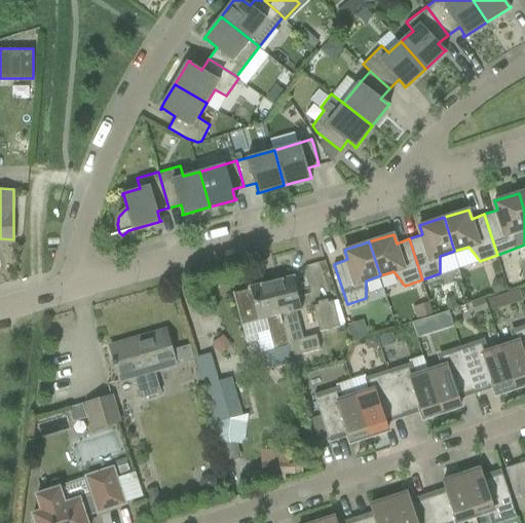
[(293,276),(272,282),(292,356),(321,347),(316,333),(303,337),(296,310),(301,308),(293,276)]
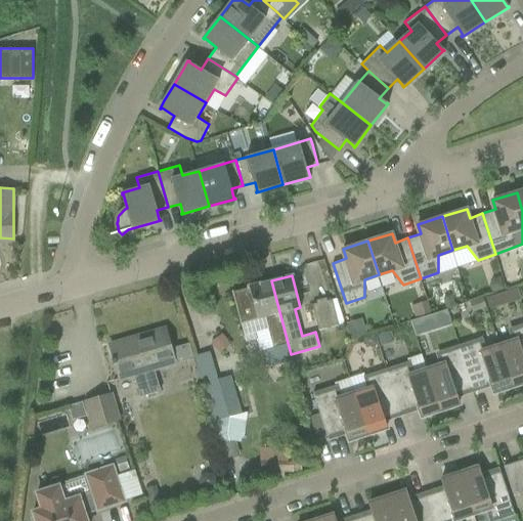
[(234,290),(232,291),(241,321),(246,340),(255,337),(253,332),(268,328),(273,345),(269,346),(274,364),(292,360),(291,354),(271,280),(250,286),(250,288),(234,292),(234,290)]
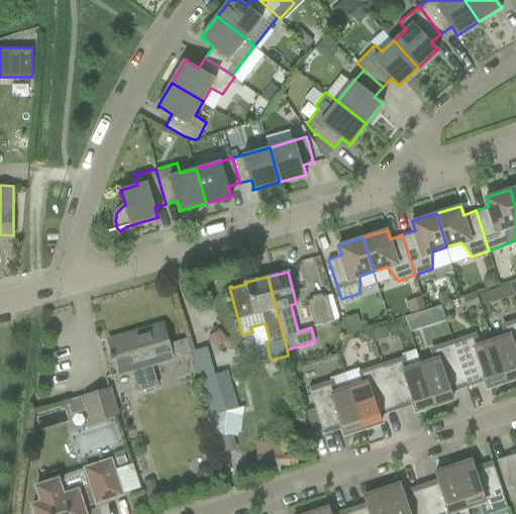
[(486,301),(515,291),(515,288),(513,282),(482,292),(486,301)]
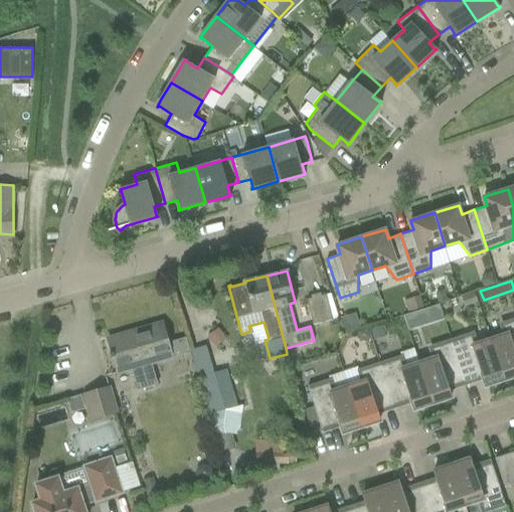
[(314,324),(333,319),(326,293),(307,298),(314,324)]
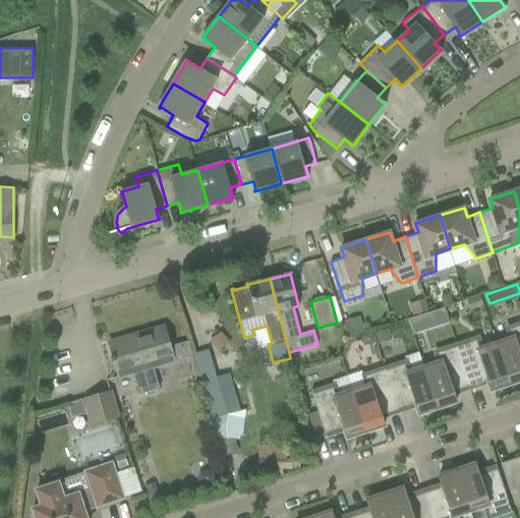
[(360,315),(343,321),(349,338),(365,332),(360,315)]
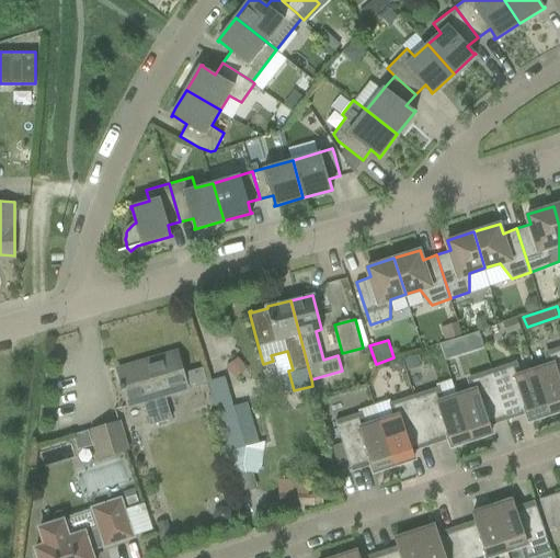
[(559,346),(547,352),(550,364),(535,368),(549,413),(559,408),(559,346)]
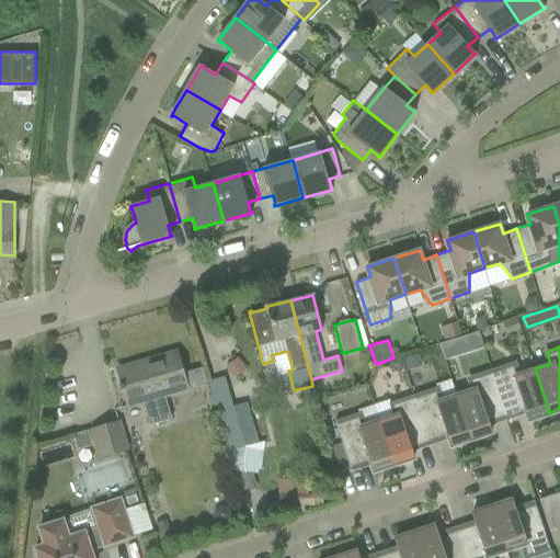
[(137,363),(118,368),(128,405),(144,400),(147,411),(151,424),(157,423),(172,418),(164,394),(187,387),(186,385),(206,379),(203,367),(183,373),(176,352),(148,360),(149,364),(138,367),(137,363)]
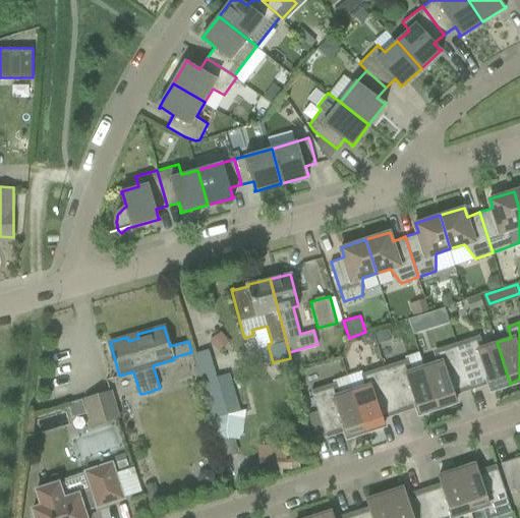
[(510,384),(497,342),(481,347),(478,337),(457,344),(471,386),(488,380),(492,389),(510,384)]
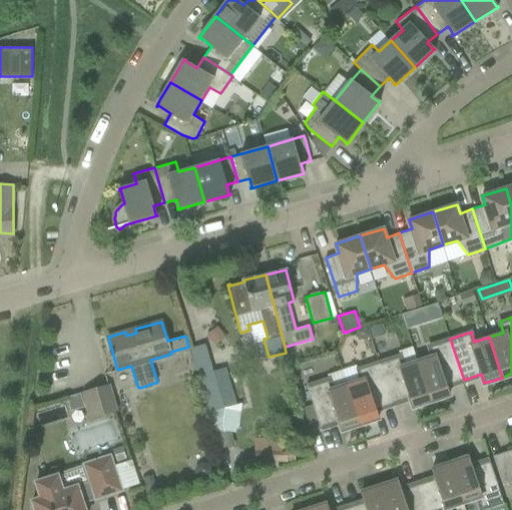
[(447,386),(464,380),(450,339),(429,345),(433,356),(418,361),(432,401),(450,395),(447,386)]
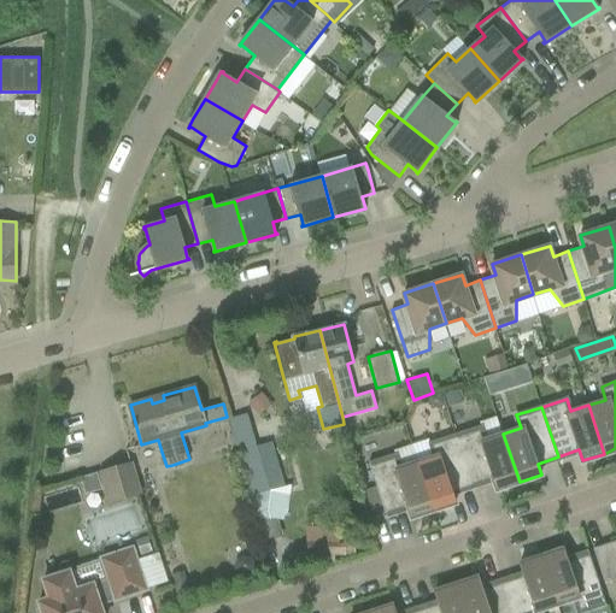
[(520,482),(503,434),(486,438),(481,426),(456,435),(473,484),(493,478),(497,489),(520,482)]
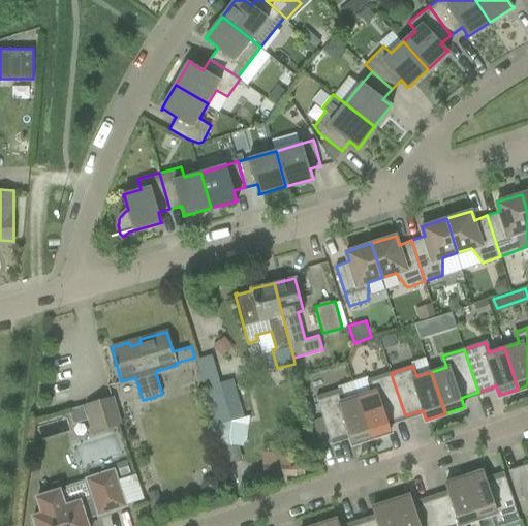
[(387,422),(405,415),(391,373),(370,380),(373,391),(359,396),(372,437),(391,431),(387,422)]
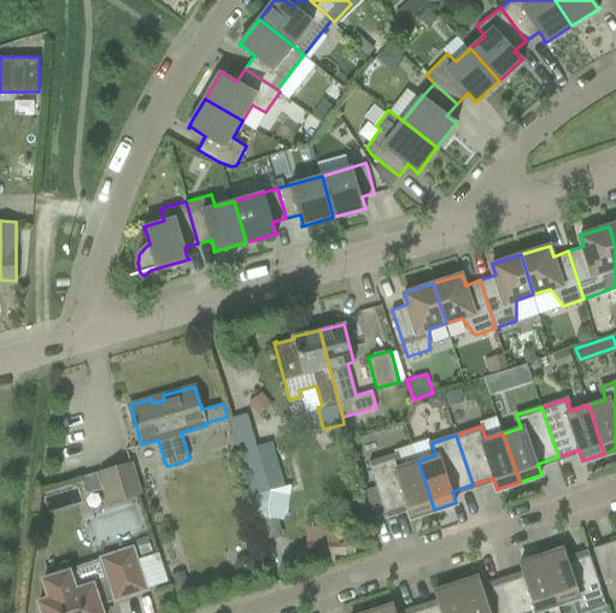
[(238,451),(252,495),(292,484),(287,470),(281,471),(271,441),(238,451)]
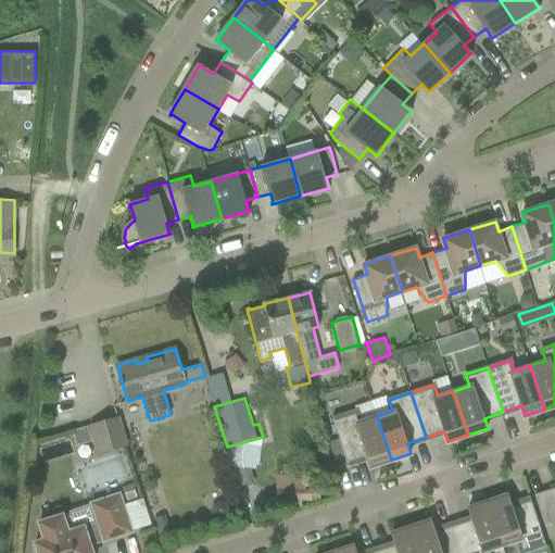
[(391,460),(377,416),(361,422),(357,410),(333,417),(349,466),(351,465),(350,462),(368,456),(371,466),(391,460)]
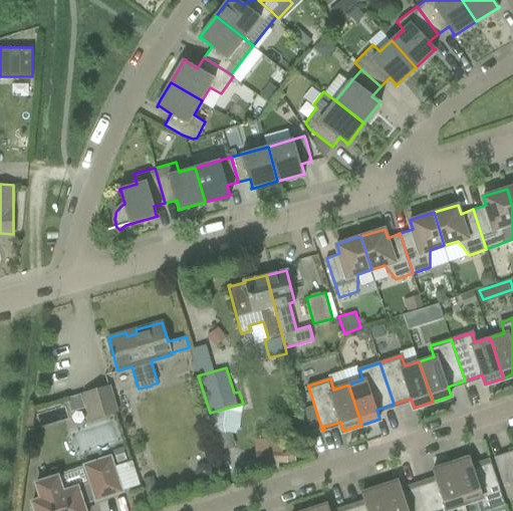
[(91,418),(116,411),(109,386),(84,393),(91,418)]
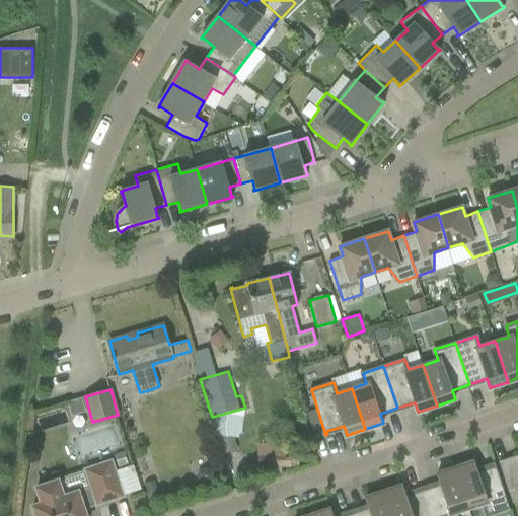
[(73,414),(85,411),(81,397),(69,401),(73,414)]
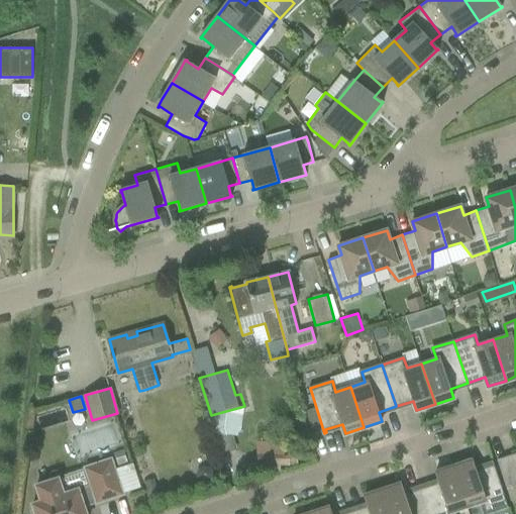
[(255,470),(280,471),(280,465),(297,466),(297,454),(284,454),(285,442),(256,440),(255,470)]
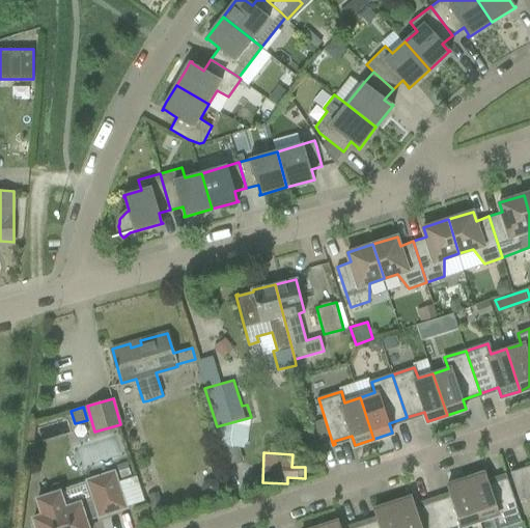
[(529,464),(511,471),(518,491),(521,501),(529,497),(529,464)]
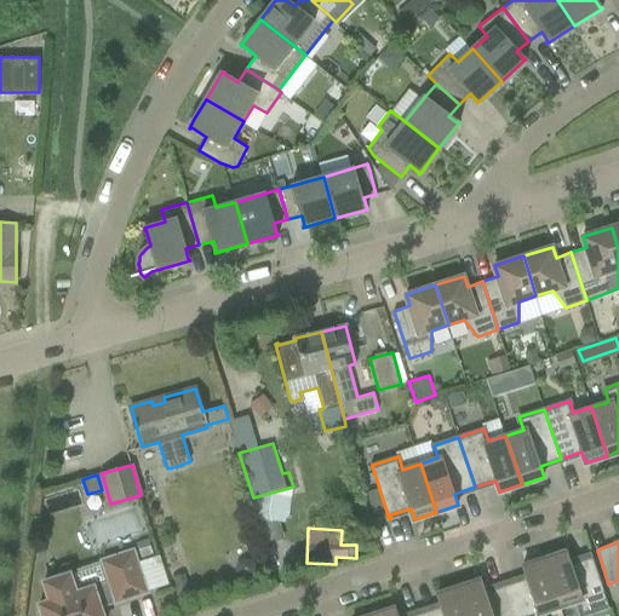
[(95,586),(76,592),(70,573),(44,581),(50,600),(39,604),(43,615),(103,615),(101,605),(116,599),(116,602),(147,591),(133,550),(103,559),(110,581),(95,586)]
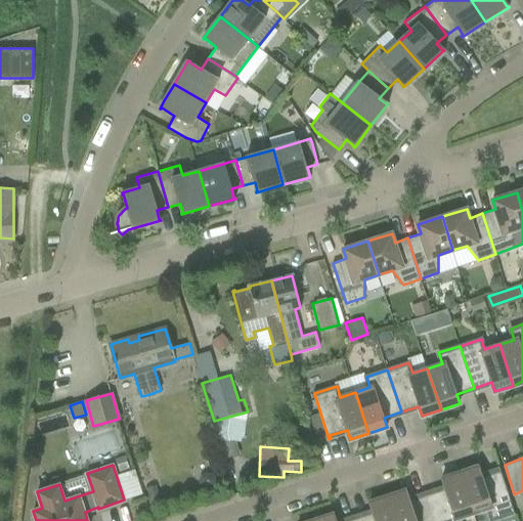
[(479,466),(460,472),(474,513),(488,508),(491,519),(514,511),(506,485),(499,466),(498,467),(499,469),(482,475),(479,466)]
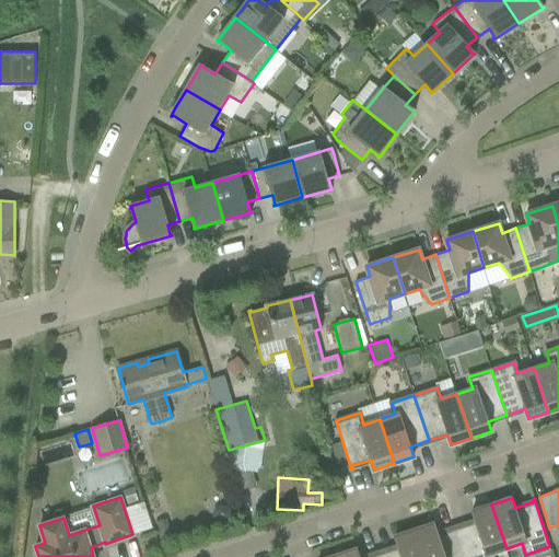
[(507,548),(491,505),(472,511),(475,521),(456,528),(466,556),(491,556),(490,554),(507,548)]
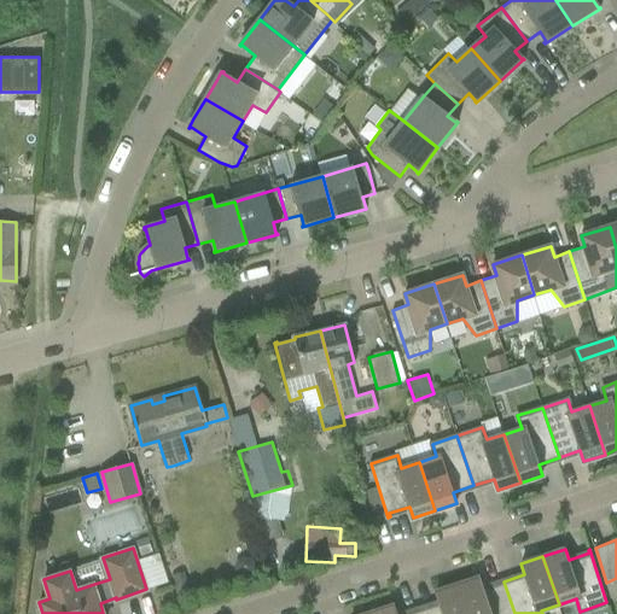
[(514,613),(504,582),(483,588),(479,577),(458,584),(466,613),(514,613)]
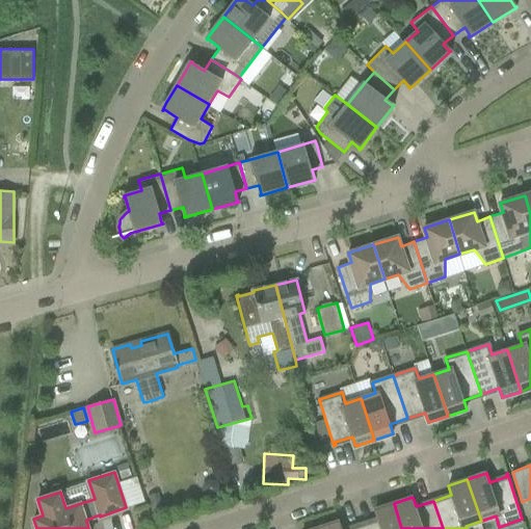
[(401,528),(394,503),(375,509),(378,519),(360,525),(361,528),(401,528)]
